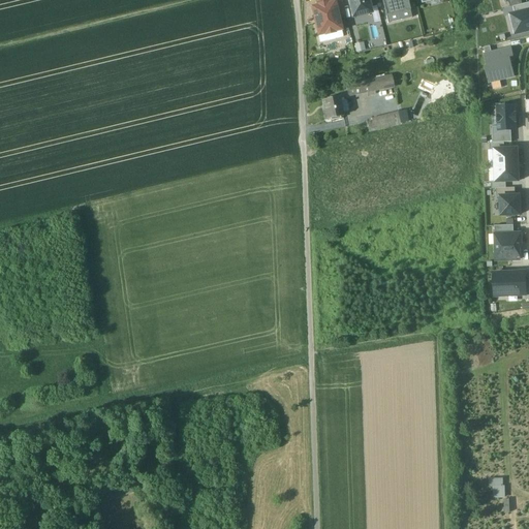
[(335,2),(339,19),(345,17),(341,0),(335,2)]
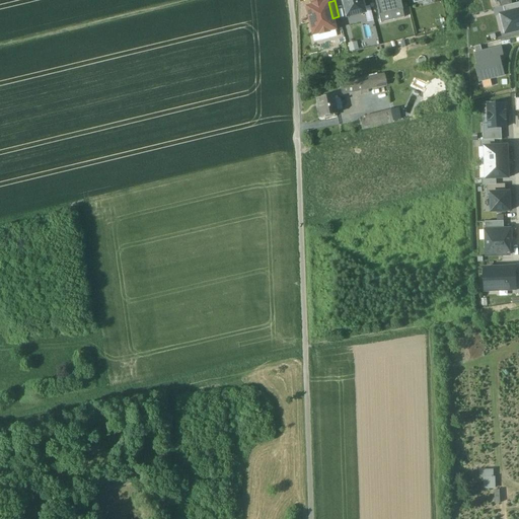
[(341,0),(346,17),(364,13),(362,7),(360,0),(341,0)]
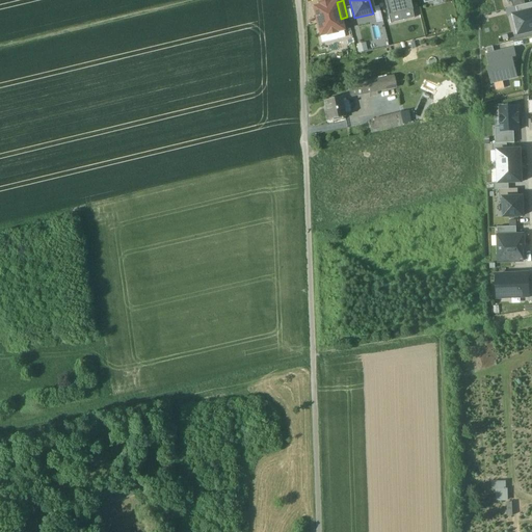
[(383,0),(389,17),(402,14),(413,11),(411,3),(409,0),(383,0)]
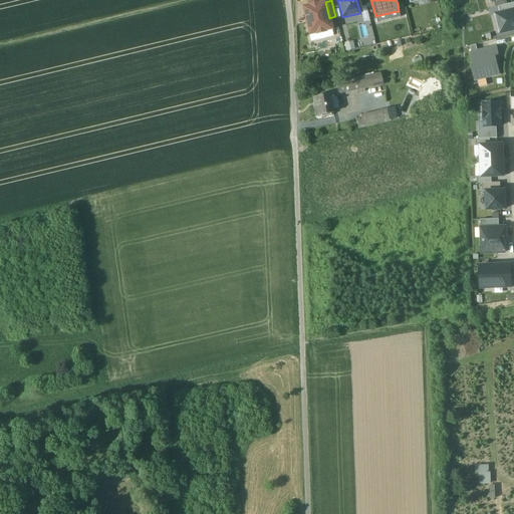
[(302,8),(309,36),(332,30),(329,18),(325,2),(302,8)]
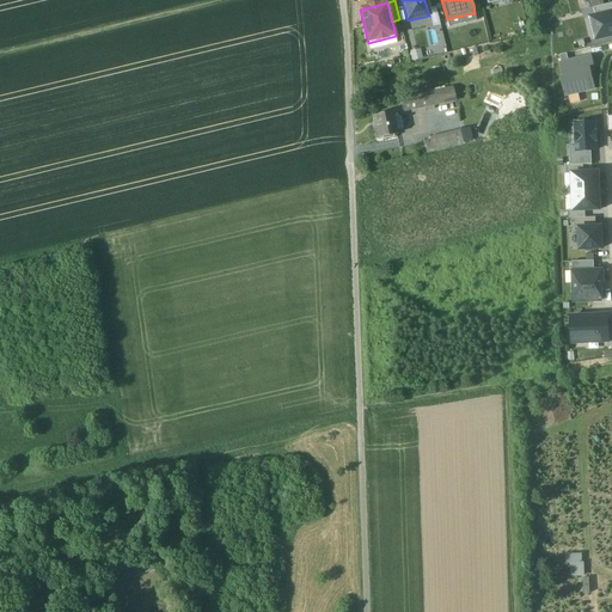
[(597,17),(611,12),(611,4),(605,6),(594,8),(597,17)]
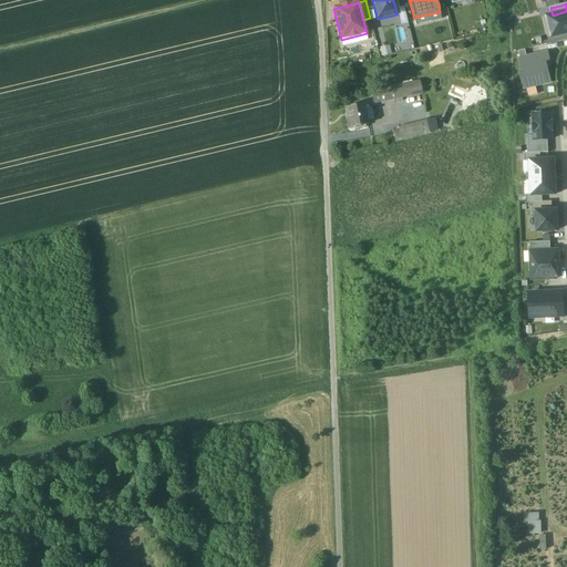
[(566,32),(566,11),(553,16),(554,23),(549,24),(552,35),(566,32)]
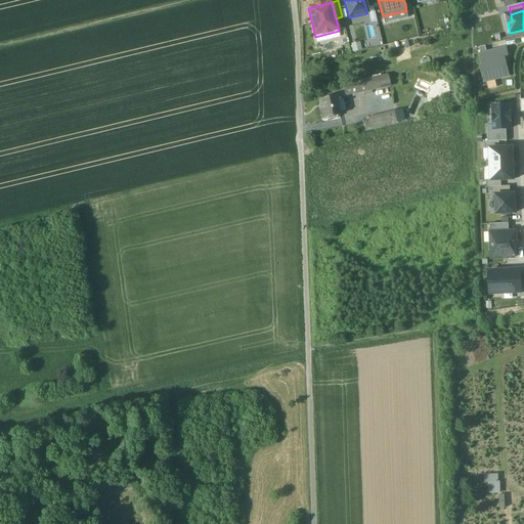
[(396,13),(383,16),(384,24),(398,20),(396,13)]
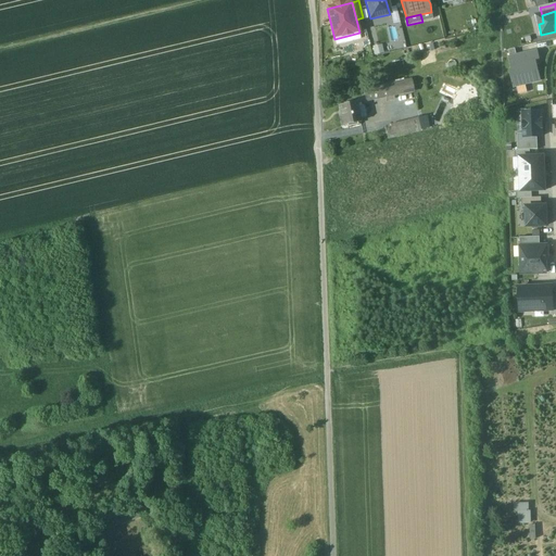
[(514,87),(541,81),(535,61),(540,60),(538,52),(517,57),(516,49),(509,51),(510,59),(509,59),(513,71),(510,71),(514,87)]
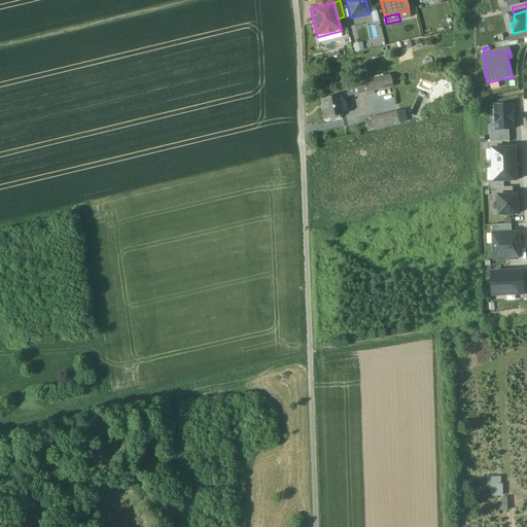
[(390,76),(345,85),(347,96),(392,86),(390,76)]
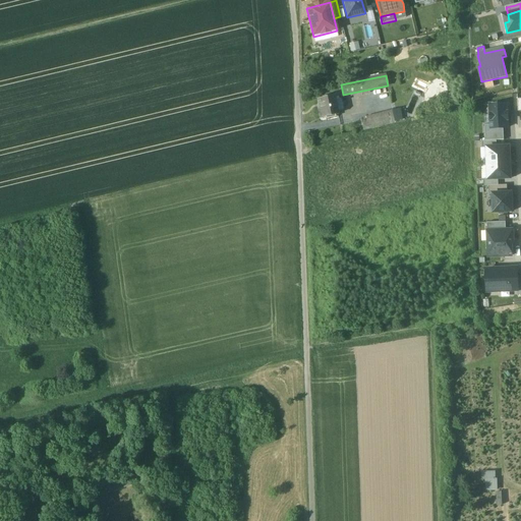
[(335,97),(320,100),(321,108),(320,109),(322,118),(331,116),(330,114),(338,112),(335,97)]
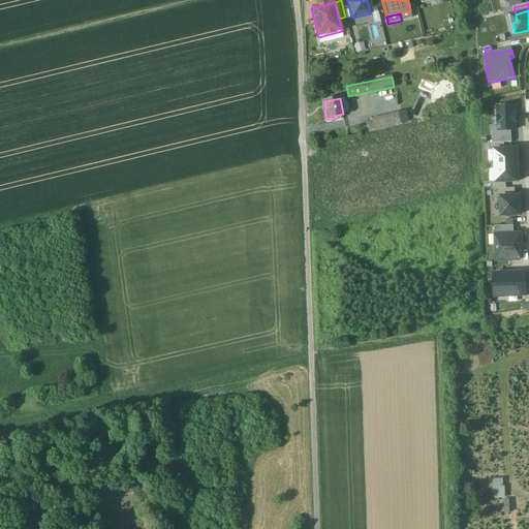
[(516,106),(498,107),(499,128),(499,131),(511,130),(517,130),(516,106)]
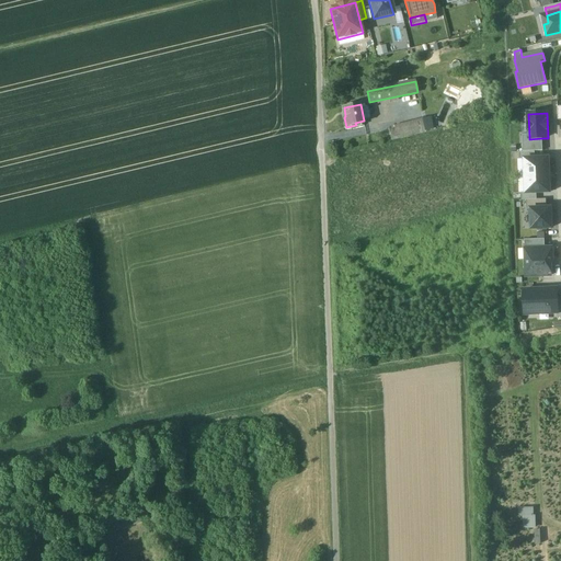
[(424,118),(393,126),(395,129),(389,130),(391,140),(427,132),(424,118)]
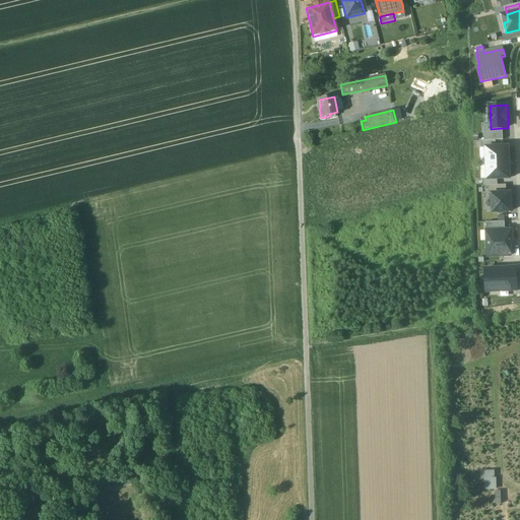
[(484,126),(485,141),(497,141),(504,141),(503,128),(491,129),(491,126),(484,126)]
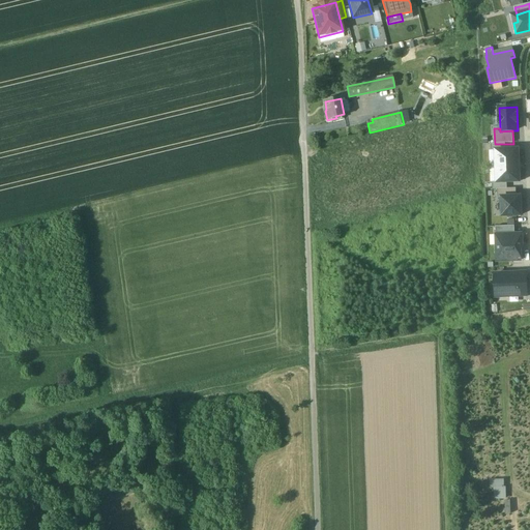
[(520,166),(519,149),(506,149),(496,150),(496,151),(497,167),(520,166)]
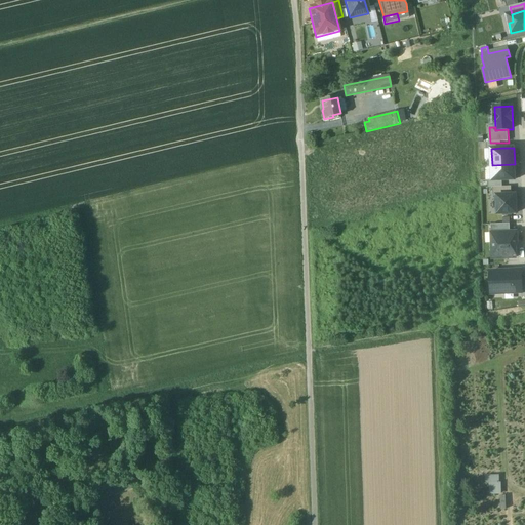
[(515,180),(515,164),(492,165),(493,182),(502,182),(515,180)]
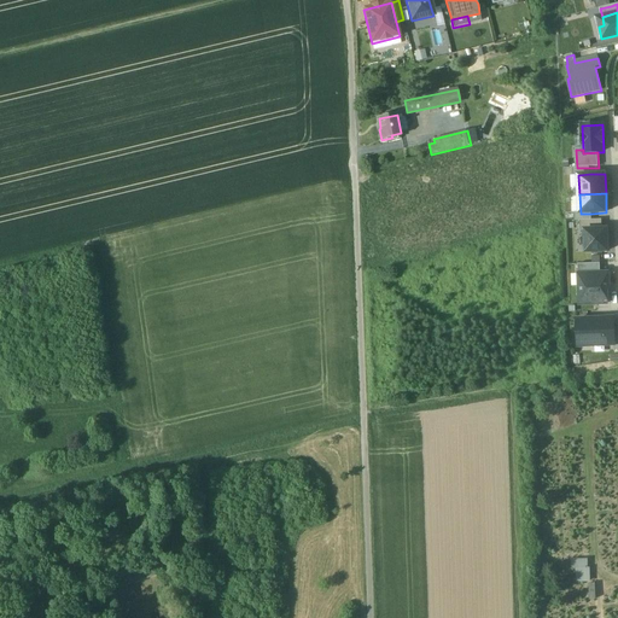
[(602,231),(602,220),(579,221),(581,231),(586,231),(602,231)]
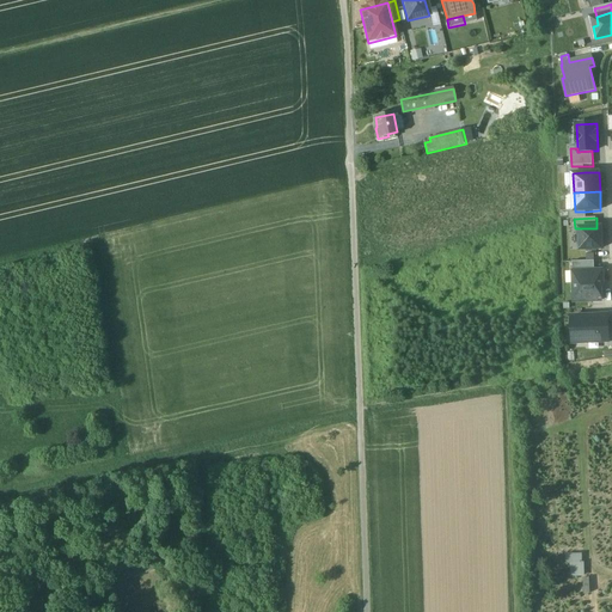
[(597,228),(580,228),(580,250),(603,249),(601,227),(597,228)]
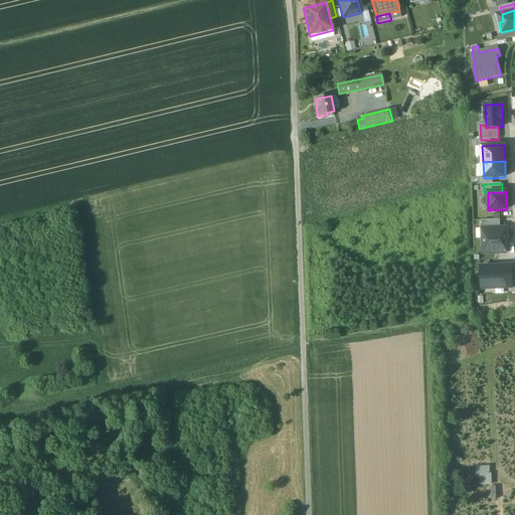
[(482,220),(482,229),(501,228),(500,219),(482,220)]
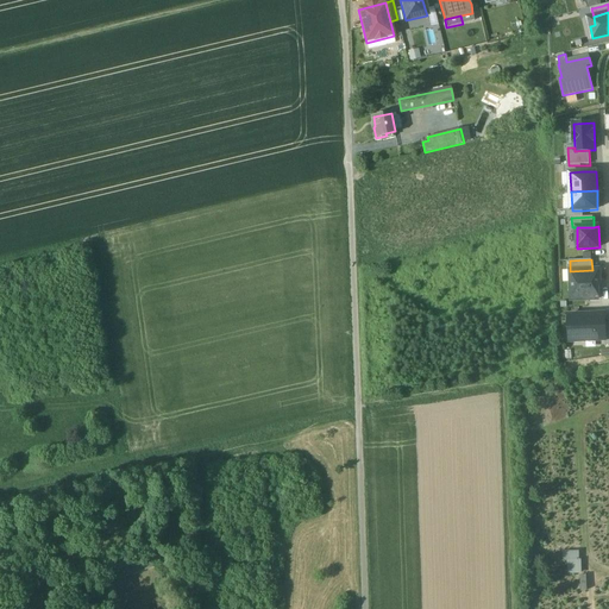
[(570,271),(572,301),(598,299),(598,283),(601,283),(600,269),(592,270),(570,271)]
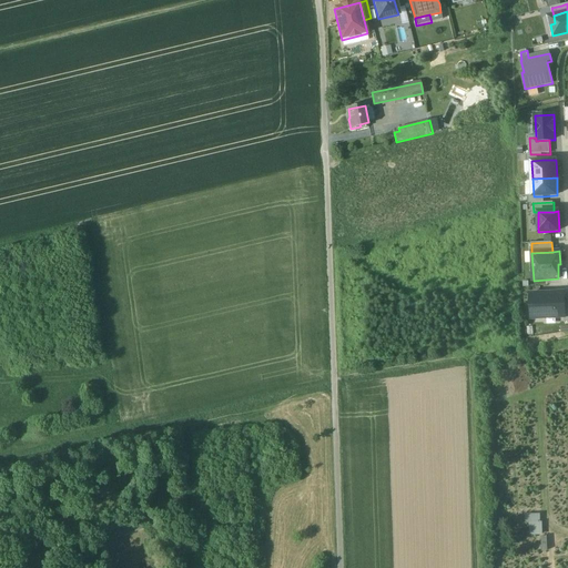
[(565,293),(530,294),(531,318),(565,317),(565,302),(565,293)]
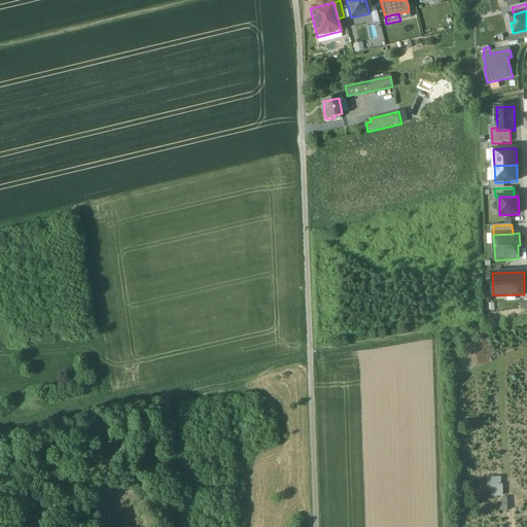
[(492,484),(492,496),(503,496),(503,476),(488,477),(488,484),(492,484)]
